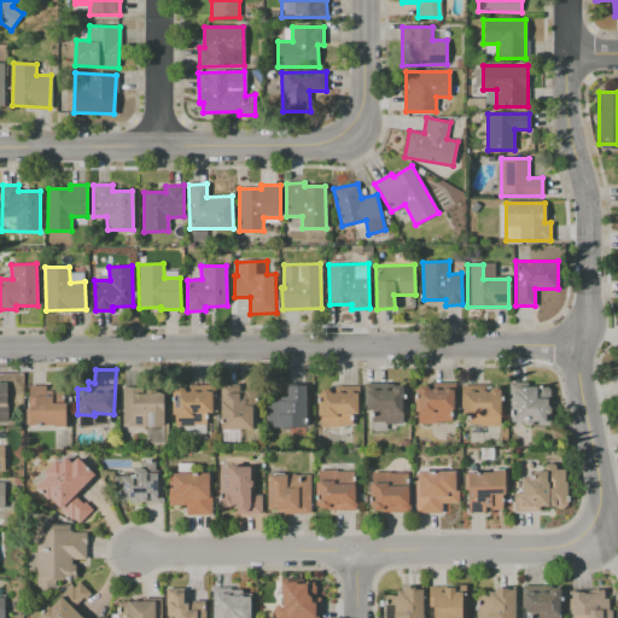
[(507,383),(528,382),(528,386),(536,386),(543,386),(548,388),(549,391),(549,396),(547,400),(547,406),(549,406),(551,425),(537,426),(537,420),(534,420),(534,425),(522,425),(522,420),(508,420),(507,383)]
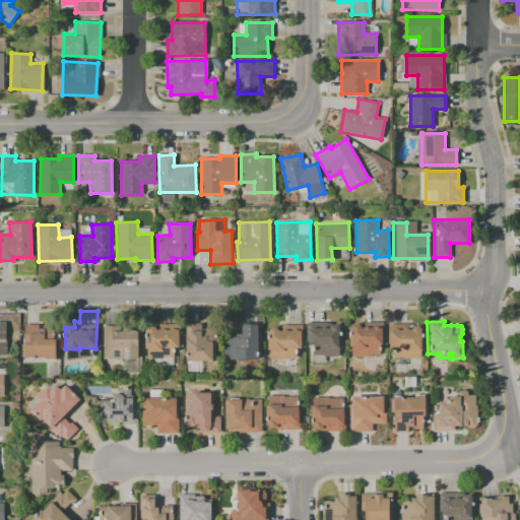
[(308,324),(316,324),(316,327),(322,327),(322,324),(326,324),(326,327),(330,327),(330,324),(338,323),(339,355),(325,355),(326,361),(314,361),(313,350),(315,350),(315,343),(309,343),(308,324)]
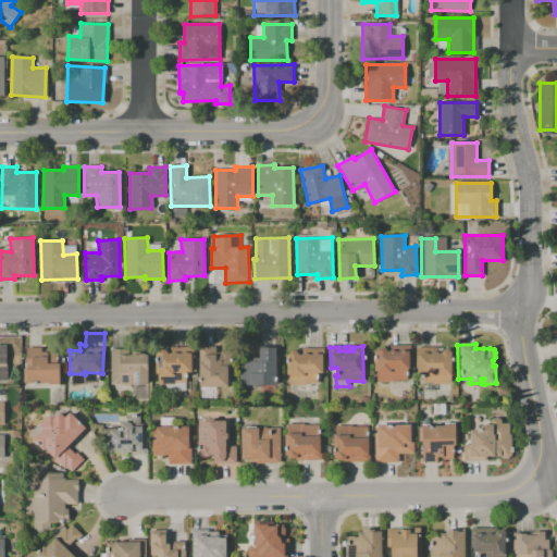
[(24,383),(24,367),(32,367),(33,357),(27,357),(27,347),(41,347),(41,351),(48,353),(48,363),(60,364),(59,384),(24,383)]
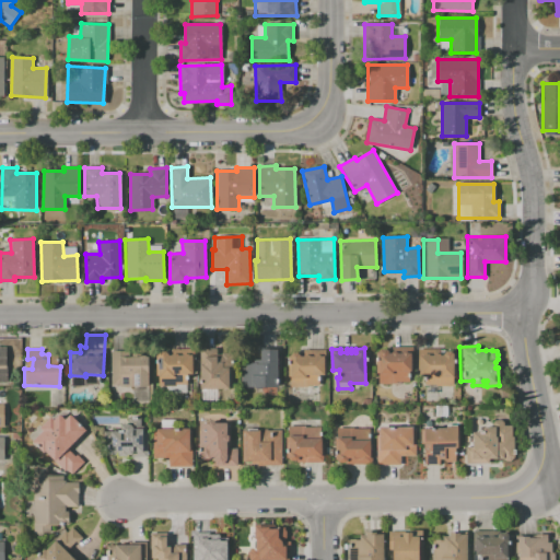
[(241,387),(242,362),(254,362),(254,360),(260,360),(260,349),(278,350),(277,388),(241,387)]
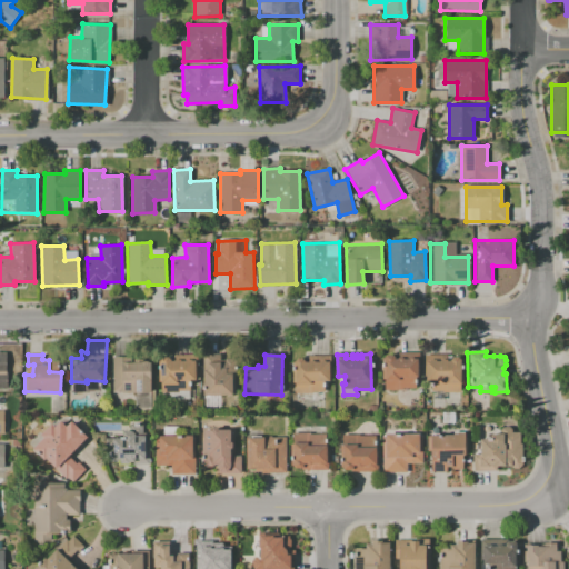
[(385,389),(383,360),(385,360),(385,356),(395,356),(395,360),(398,360),(397,358),(403,358),(403,359),(409,359),(409,358),(415,358),(415,359),(417,359),(418,388),(385,389)]
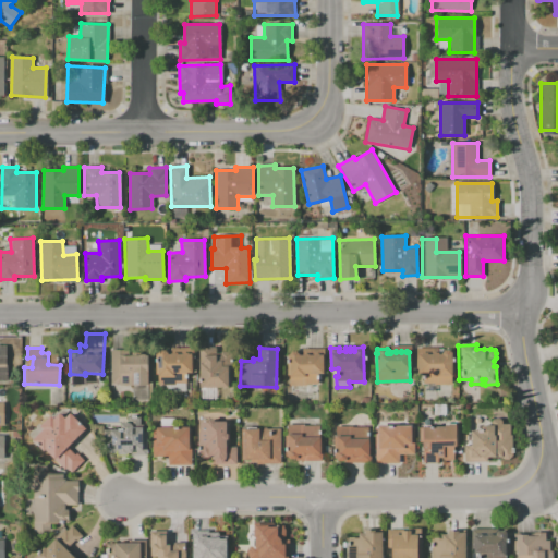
[(110,384),(111,350),(121,350),(121,354),(148,355),(147,385),(110,384)]
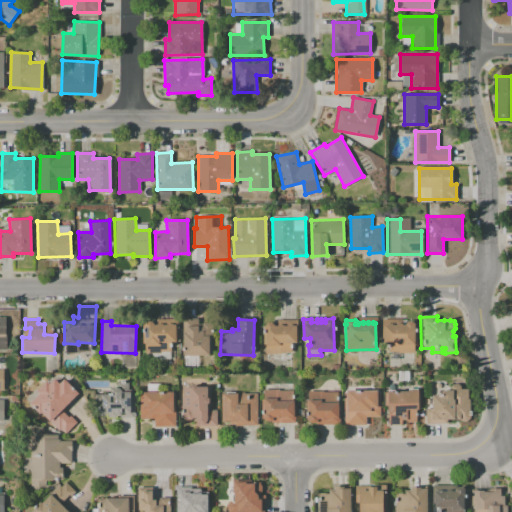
[(414,321),(415,353),(398,353),(398,351),(389,351),(389,342),(385,342),(384,324),(406,324),(406,321),(414,321)]
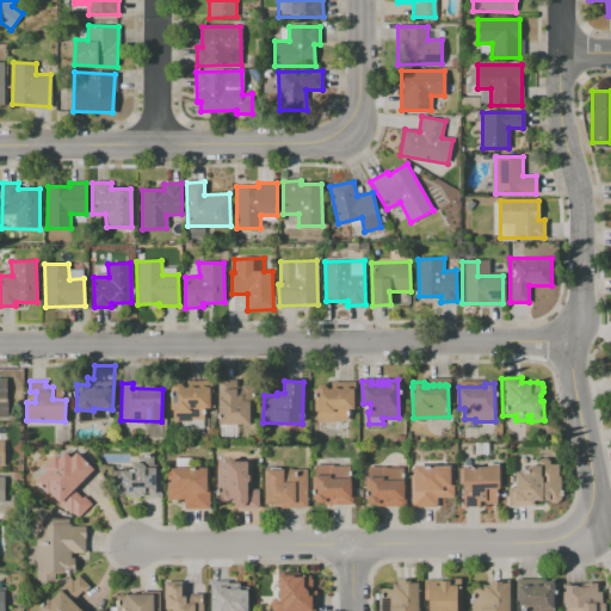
[(173,420),(174,384),(184,384),(184,387),(187,388),(189,384),(195,384),(195,387),(199,388),(199,386),(210,386),(209,407),(203,407),(203,421),(173,420)]
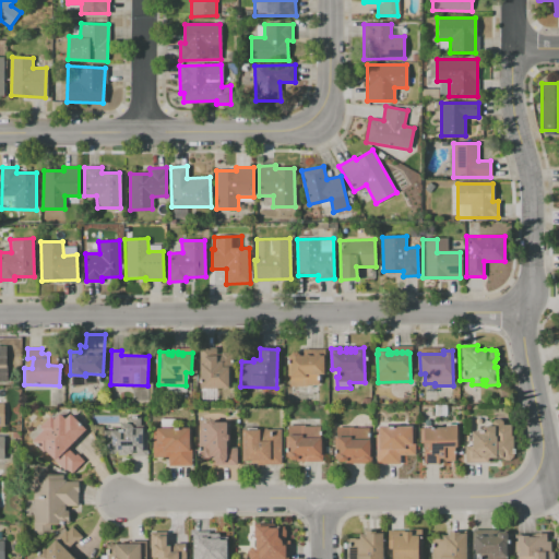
[(200,388),(200,383),(202,383),(202,373),(200,373),(201,352),(205,352),(205,356),(215,356),(216,352),(234,353),(232,389),(200,388)]
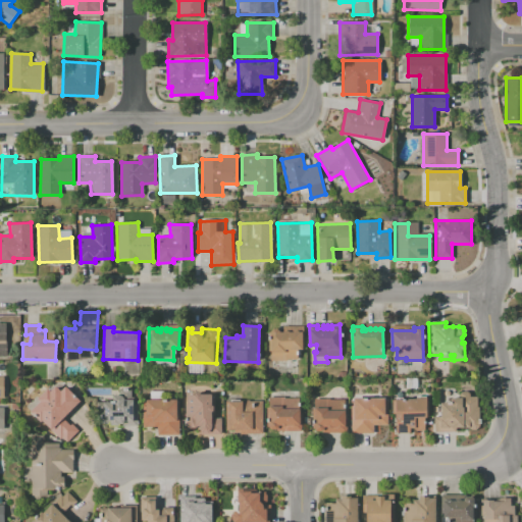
[(272,361),(271,353),(269,353),(269,341),(271,341),(271,329),(279,328),(279,332),(283,332),(283,330),(289,330),(289,332),(294,332),(294,330),(299,330),(299,332),(302,332),(302,343),(304,343),(304,347),(302,347),(302,350),(300,350),(300,360),(272,361)]
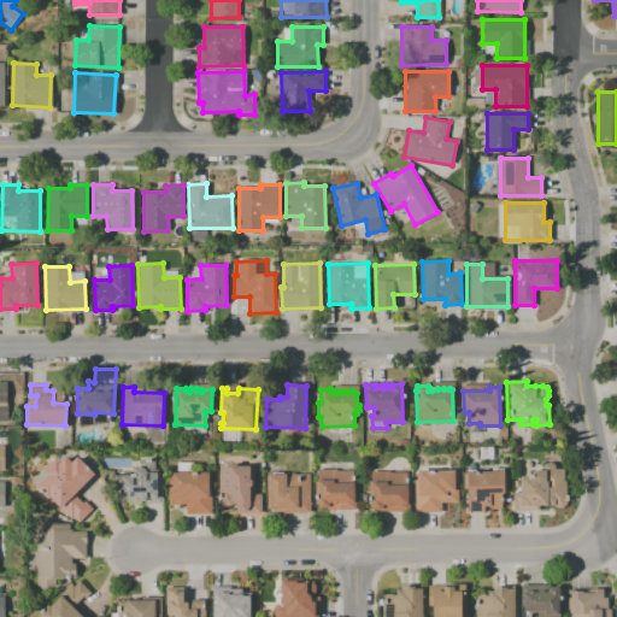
[(37,486),(48,475),(46,472),(57,462),(59,464),(65,458),(71,464),(77,458),(93,474),(72,494),(83,505),(84,503),(90,509),(78,521),(74,515),(70,518),(37,486)]
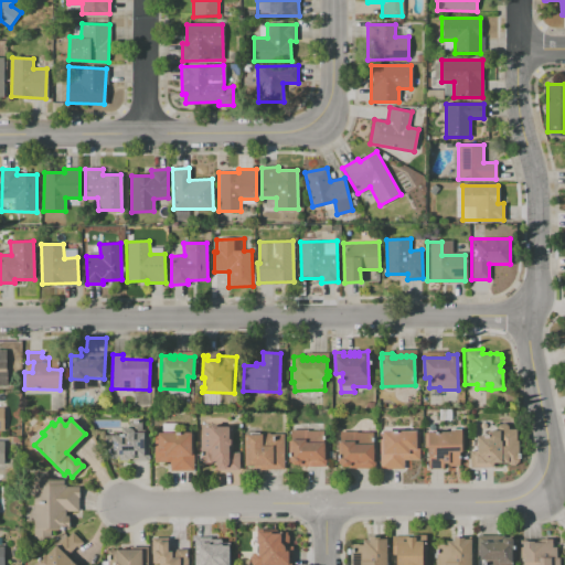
[(148,460),(131,460),(131,459),(129,459),(129,460),(112,460),(112,427),(119,427),(119,423),(128,423),(128,419),(145,419),(145,435),(149,435),(148,460)]
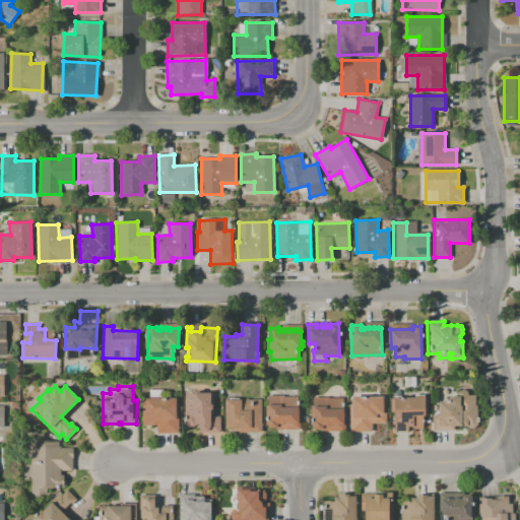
[(186,393),(193,393),(193,391),(200,391),(200,393),(210,394),(210,402),(211,402),(211,409),(209,409),(209,416),(220,416),(220,432),(199,432),(199,426),(186,425),(186,419),(187,419),(187,410),(186,410),(186,393)]
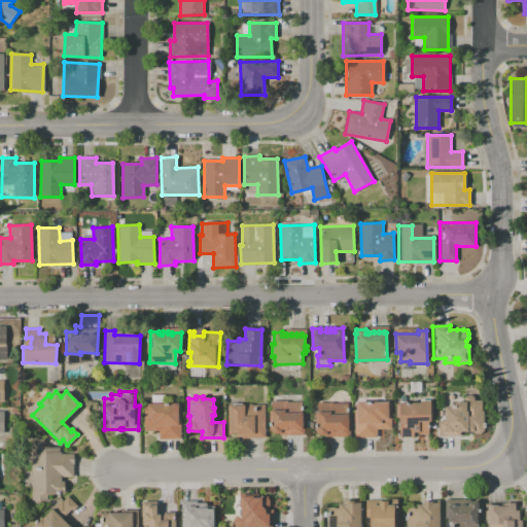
[(438,436),(438,420),(444,420),(444,406),(456,406),(456,402),(463,402),(464,396),(473,396),(473,400),(481,401),(481,410),(484,410),(484,430),(480,434),(471,434),(471,432),(460,432),(459,436),(438,436)]
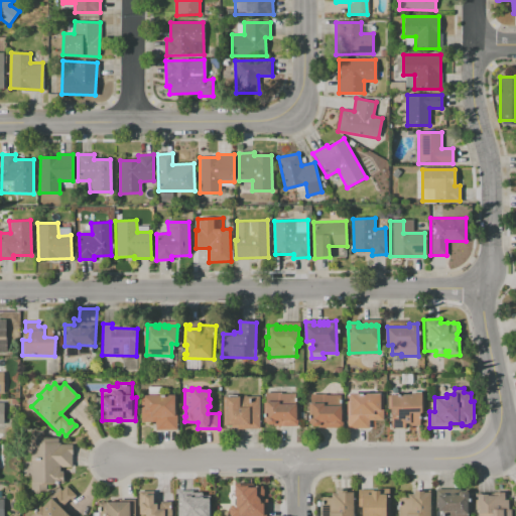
[(388,394),(410,395),(410,392),(421,393),(421,425),(405,424),(405,427),(391,427),(391,417),(396,417),(396,410),(387,410),(388,394)]
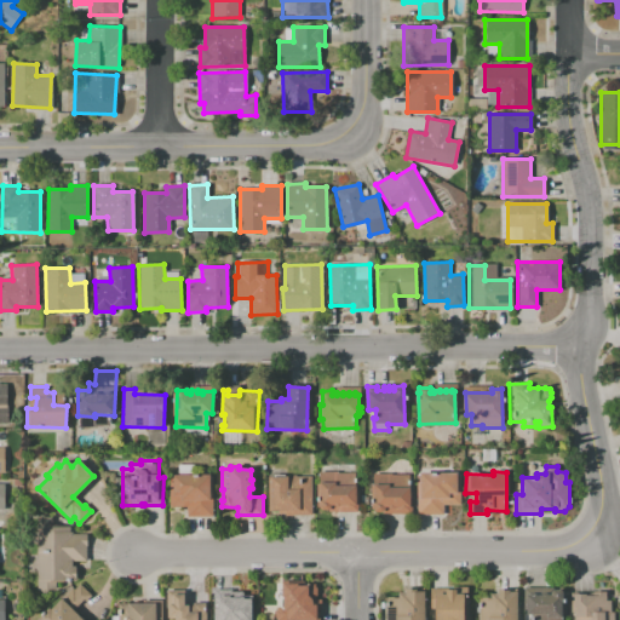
[(418,472),(460,474),(460,504),(445,504),(445,514),(418,514),(418,472)]
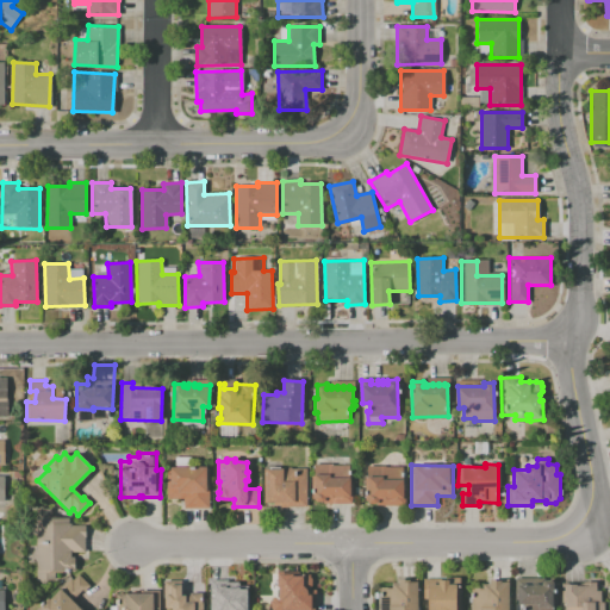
[(167,498),(167,467),(209,468),(209,509),(184,508),(184,498),(167,498)]
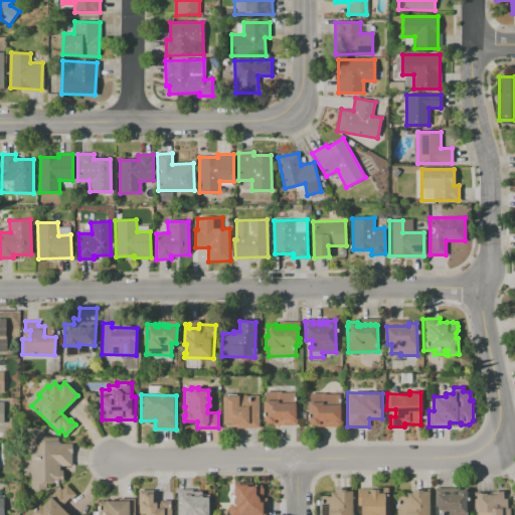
[(223,396),(225,396),(225,394),(260,395),(259,428),(231,427),(231,423),(222,423),(223,396)]
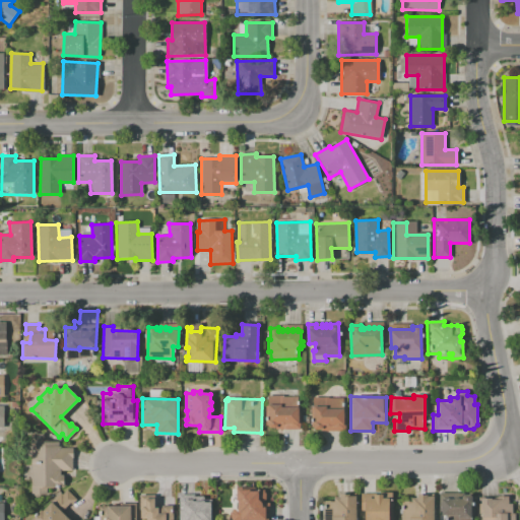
[(299,407),(298,430),(275,429),(275,428),(267,428),(268,404),(281,404),(281,407),(299,407)]
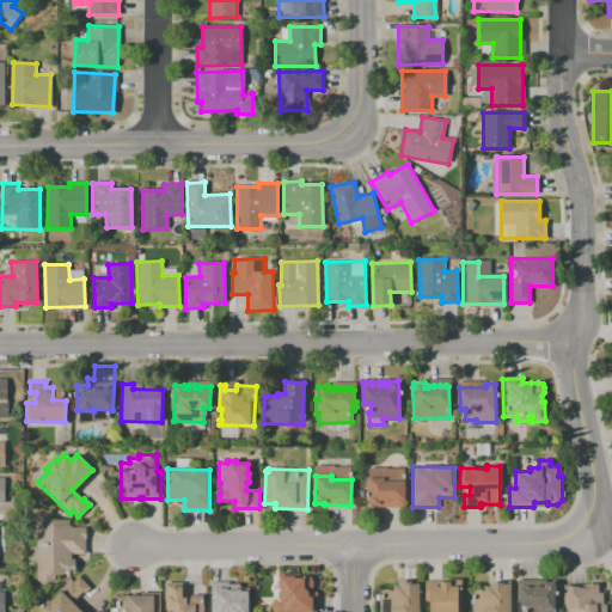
[(369,505),(369,477),(384,477),(384,481),(404,482),(403,506),(369,505)]
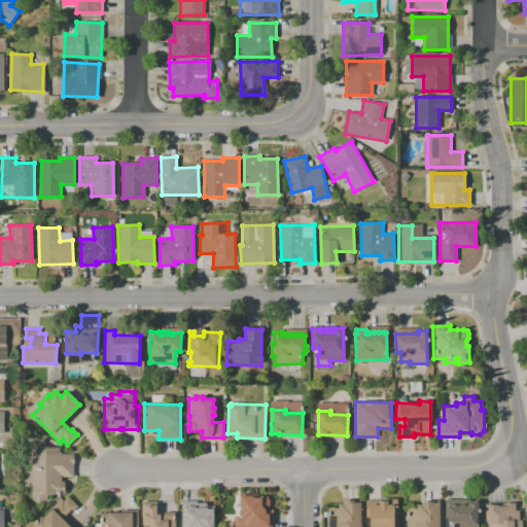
[(33,502),(32,441),(43,441),(43,447),(59,447),(59,452),(62,452),(62,454),(73,454),(74,477),(62,477),(62,481),(64,481),(65,494),(60,494),(60,495),(47,495),(48,502),(33,502)]
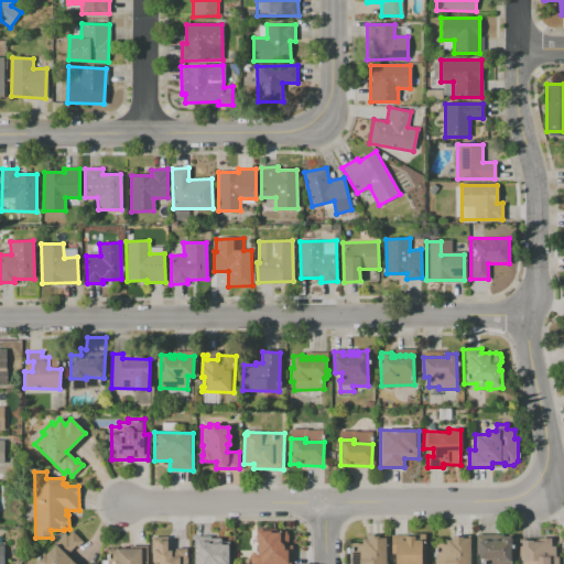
[(250,563),(250,552),(258,552),(258,544),(257,544),(257,530),(289,530),(289,545),(291,545),(292,554),(291,554),(291,563),(250,563)]
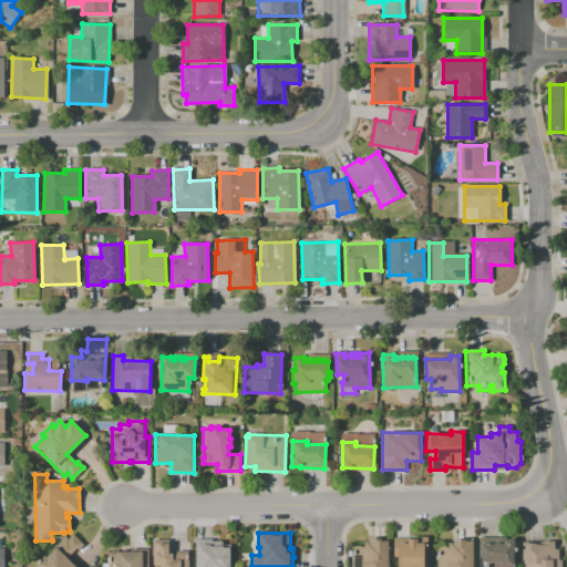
[(38,566),(66,537),(69,539),(73,535),(83,544),(78,550),(75,549),(66,558),(75,566),(38,566)]
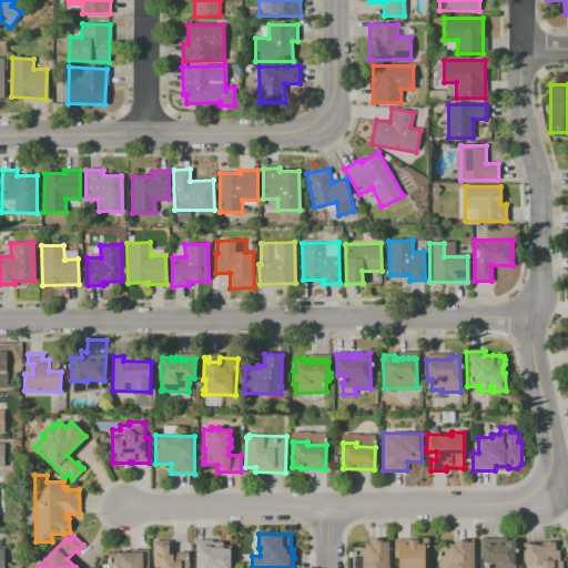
[(399,567),(399,559),(394,559),(394,539),(428,539),(428,567),(399,567)]
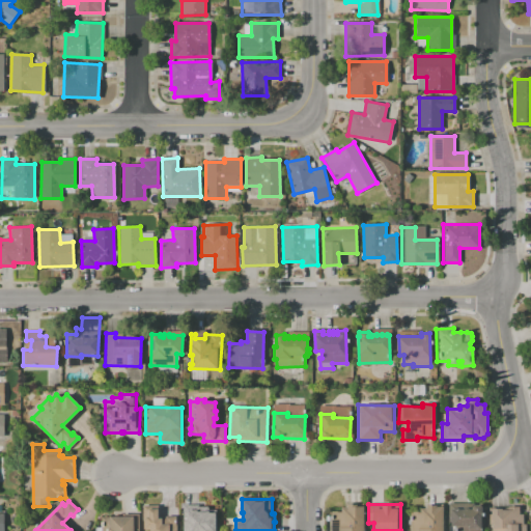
[(183,530),(183,505),(189,505),(189,510),(196,510),(196,511),(214,511),(214,530),(183,530)]
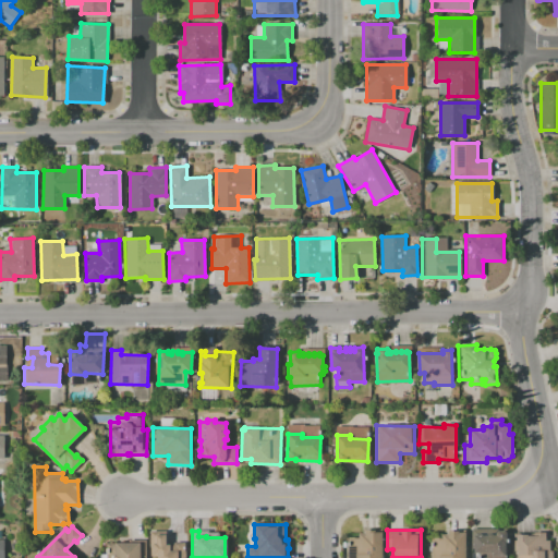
[(383,557),(356,557),(356,546),(351,546),(351,538),(356,538),(356,533),(364,533),(363,531),(383,531),(383,557)]
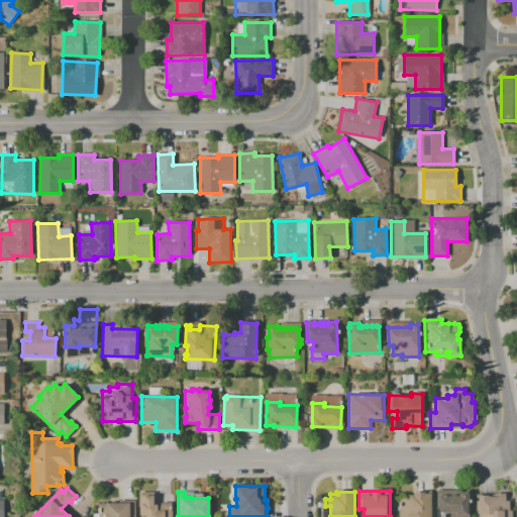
[(144,516),(138,516),(138,496),(139,496),(139,493),(145,493),(145,496),(153,496),(153,506),(157,506),(157,511),(165,511),(165,516),(144,516)]
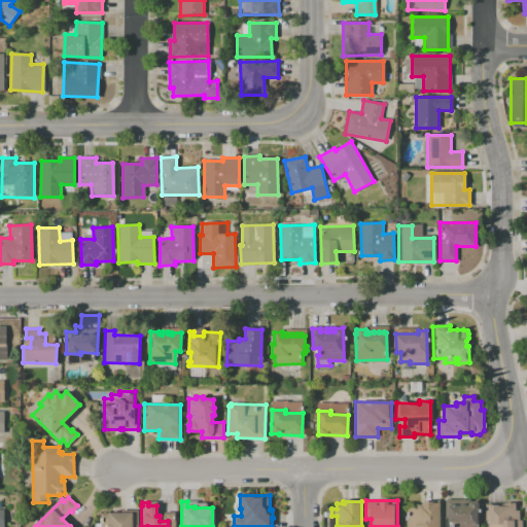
[(407,526),(407,516),(409,516),(409,507),(417,506),(417,504),(422,504),(422,502),(432,502),(432,504),(437,504),(437,526),(407,526)]
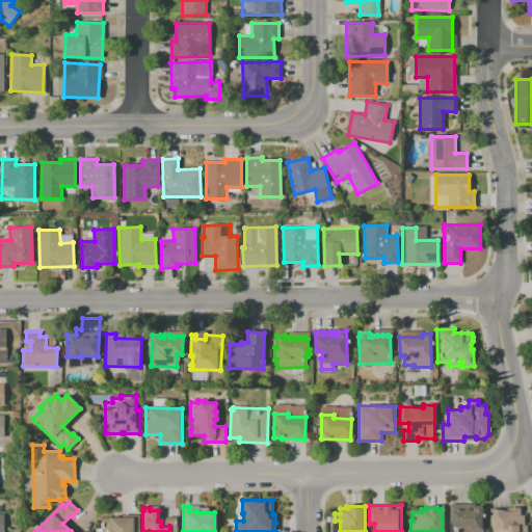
[(451,510),(472,510),(472,507),(482,507),(481,531),(457,531),(457,526),(451,526),(451,510)]
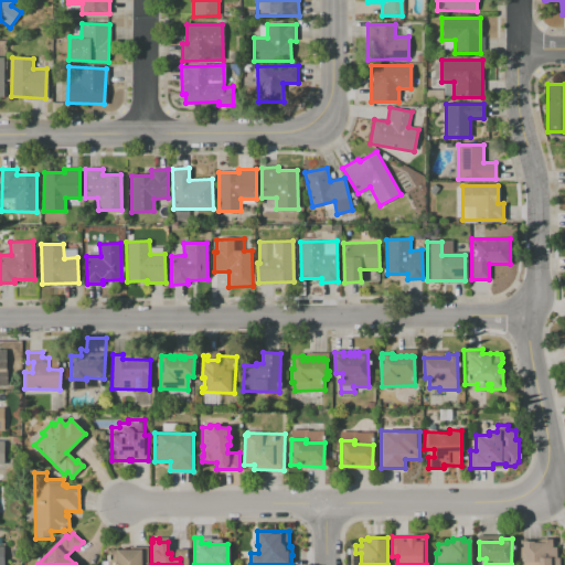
[(522,564),(521,542),(543,542),(543,539),(552,539),(552,546),(556,546),(556,557),(558,557),(558,564),(522,564)]
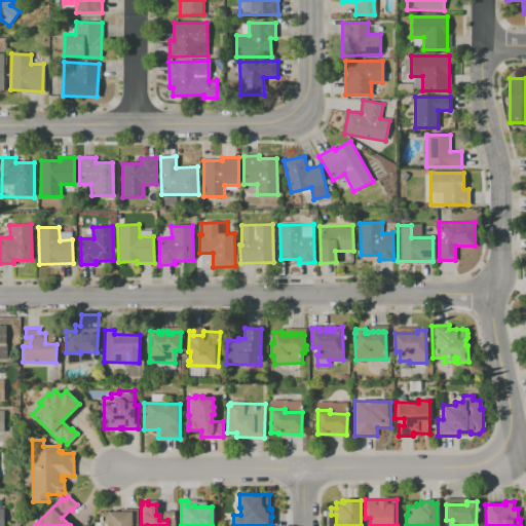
[(98,525),(98,513),(132,513),(132,525),(98,525)]
